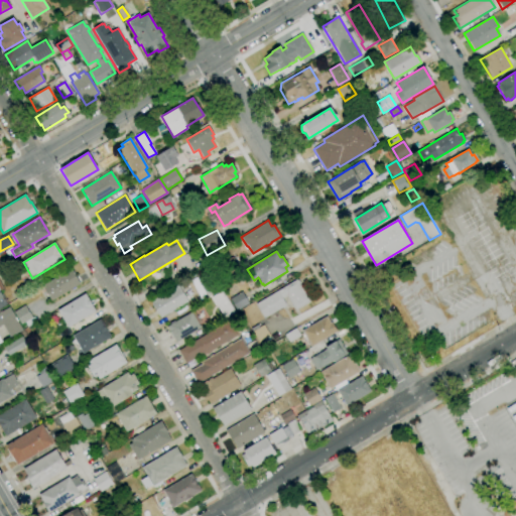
[(225,277),(218,266),(233,257),(240,268),(225,277)]
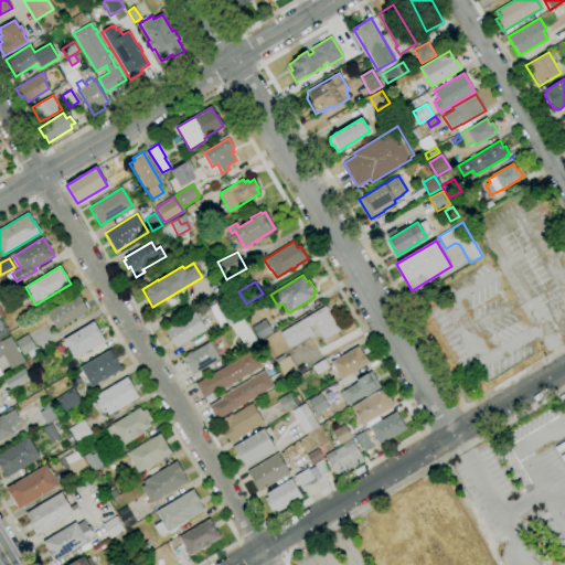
[(1,297),(0,295),(0,289),(11,283),(14,289),(1,297)]
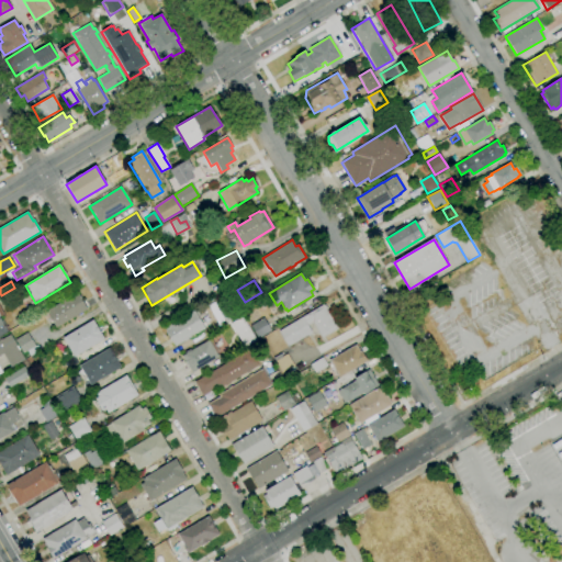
[(56,328),(46,311),(77,292),(88,310),(56,328)]
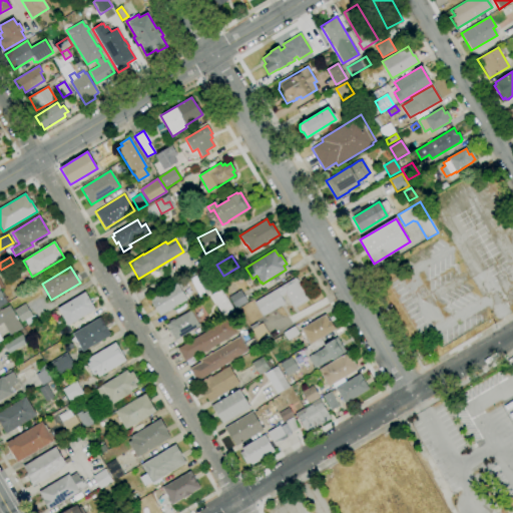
[(206,296),(199,283),(212,277),(218,289),(206,296)]
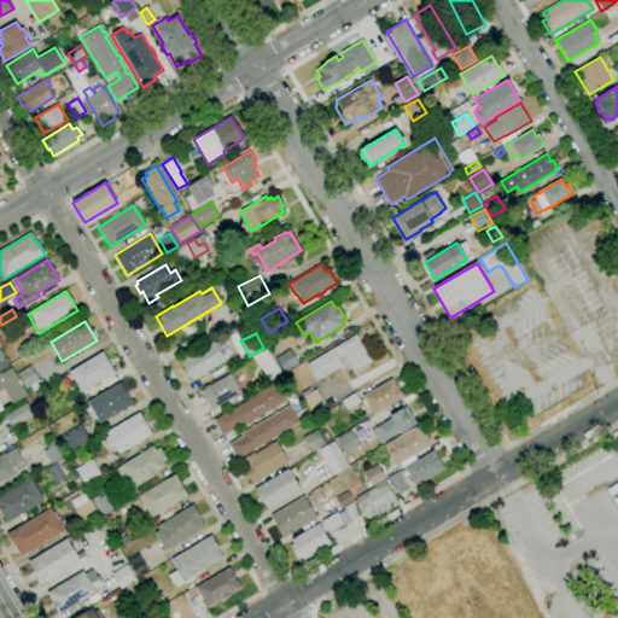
[(316,382),(307,365),(355,334),(356,336),(357,336),(360,339),(359,340),(371,361),(354,372),(344,355),(338,357),(344,367),(338,369),(338,368),(316,382)]
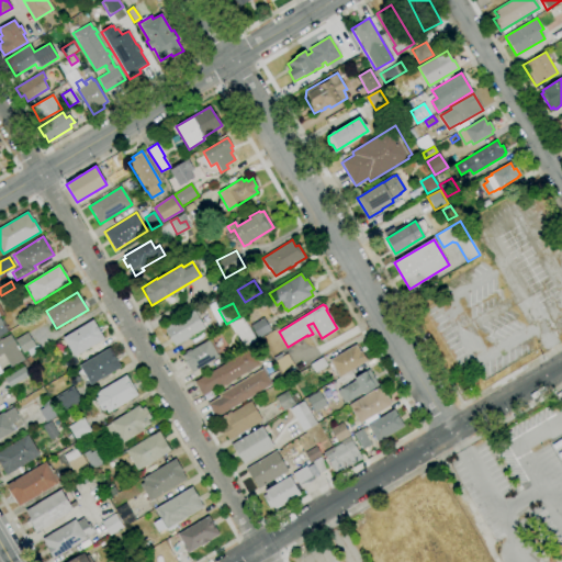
[(176,346),(165,327),(200,306),(205,316),(200,319),(205,328),(190,337),(191,338),(184,341),(183,341),(176,346)]
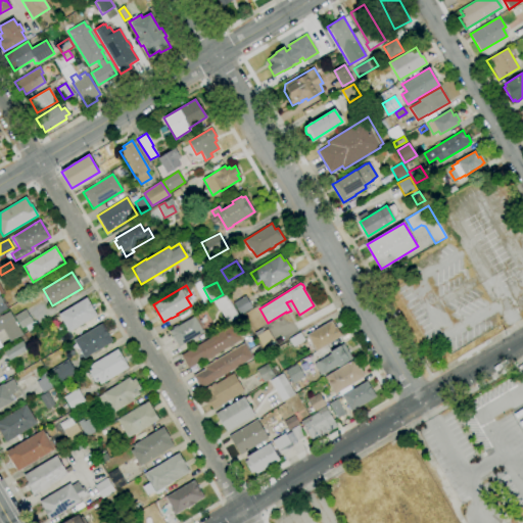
[(228,324),(215,301),(225,294),(239,317),(228,324)]
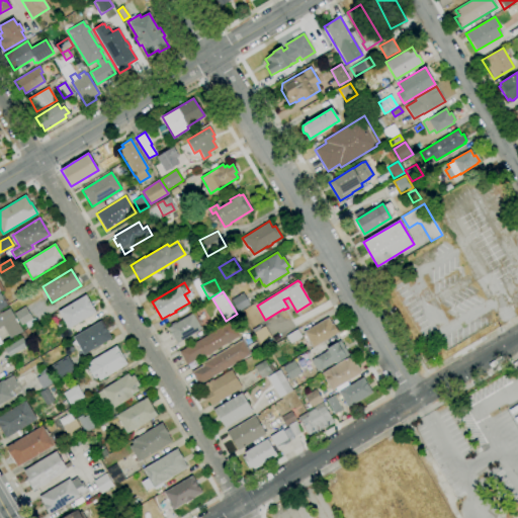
[(238,312),(231,300),(243,292),(250,305),(238,312)]
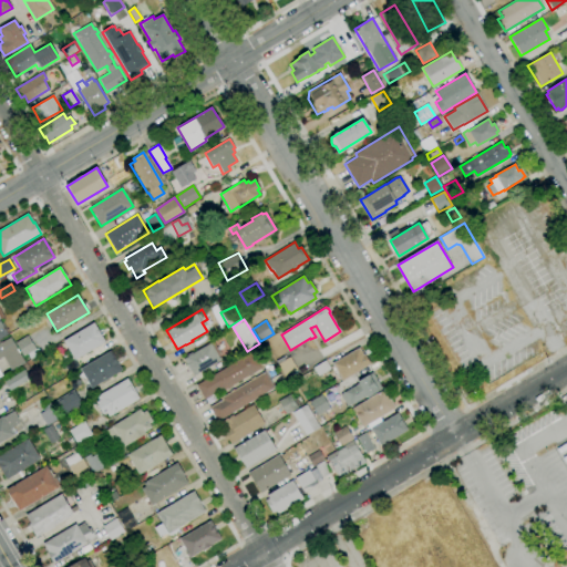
[(74,360),(63,341),(94,322),(105,342),(74,360)]
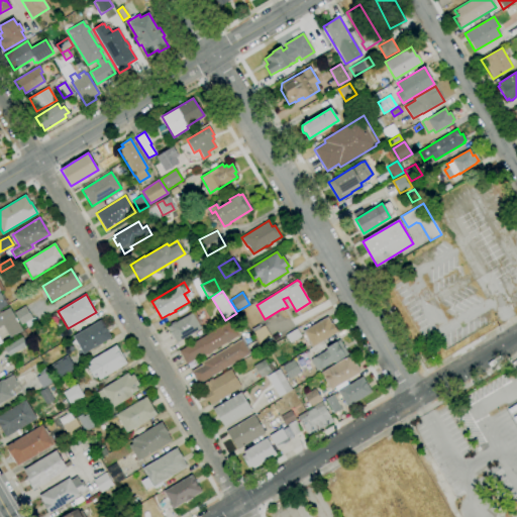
[(28,327),(25,322),(21,325),(14,313),(24,306),(32,318),(34,317),(37,322),(28,327)]
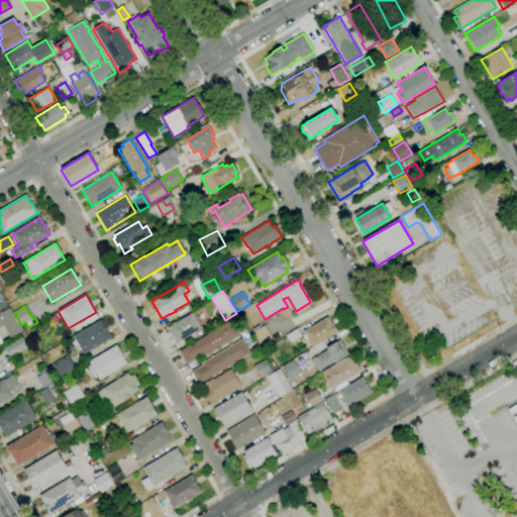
[(0,343),(0,313),(9,308),(22,330),(10,337),(3,325),(0,326),(0,338),(2,342),(0,343)]
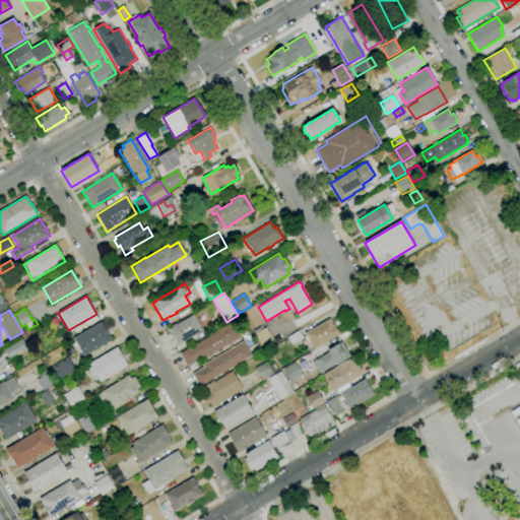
[(178,344),(169,329),(193,315),(202,330),(178,344)]
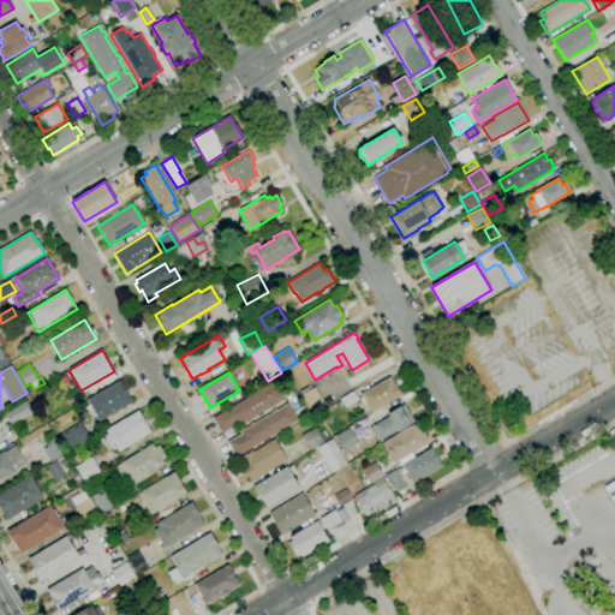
[(371,413),(359,394),(389,376),(394,384),(395,384),(401,395),(371,413)]
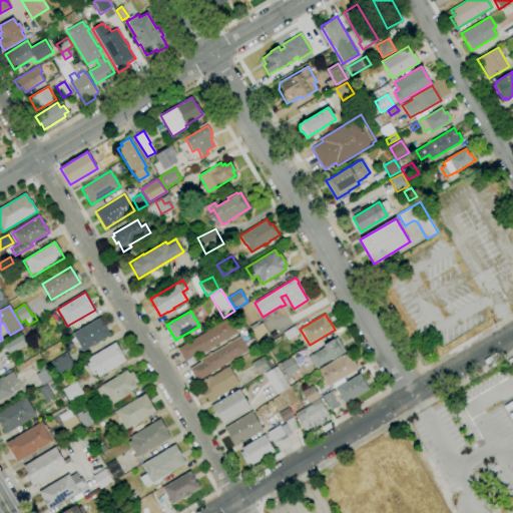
[(82,352),(72,334),(100,318),(110,335),(82,352)]
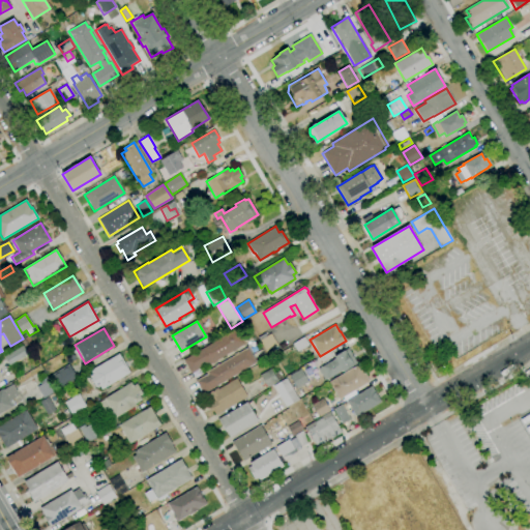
[(192,374),(183,360),(236,328),(245,344),(204,369),(202,366),(192,374)]
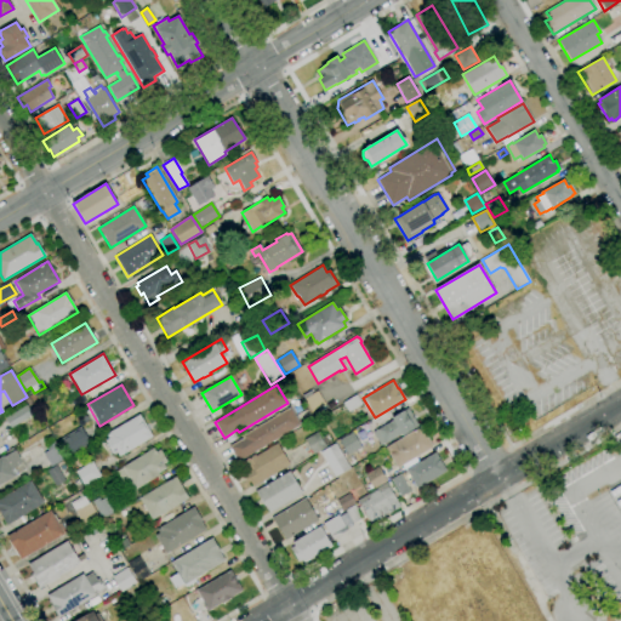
[(315,415),(313,411),(312,412),(302,396),(311,391),(312,394),(318,391),(328,408),(315,415)]
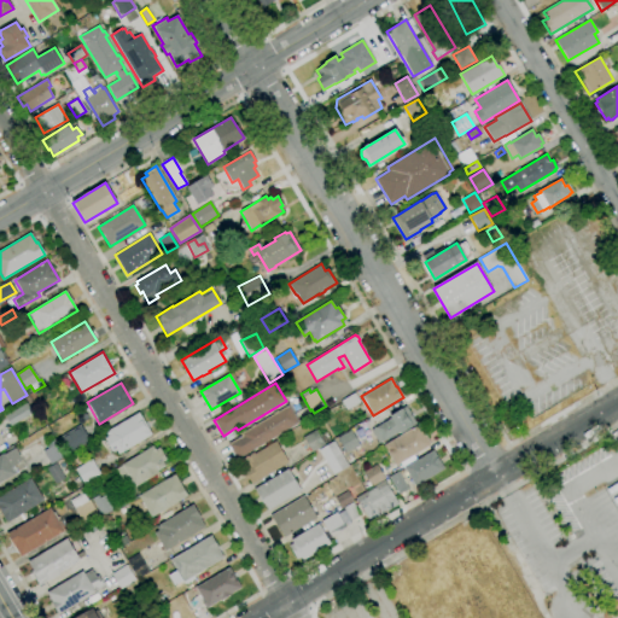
[(347,410),(342,401),(355,394),(360,402),(347,410)]
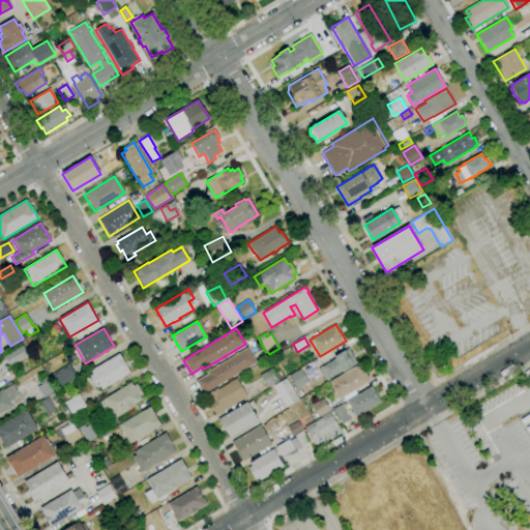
[(9,365),(4,357),(23,346),(28,354),(9,365)]
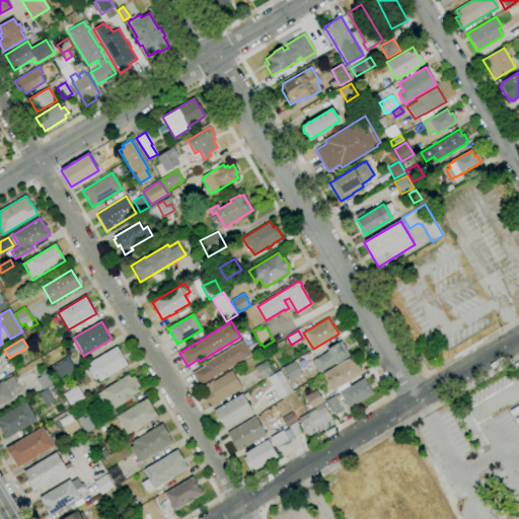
[(199,385),(192,372),(202,366),(202,364),(211,359),(210,358),(214,356),(214,357),(230,348),(229,347),(232,345),(233,346),(242,340),(251,355),(199,385)]
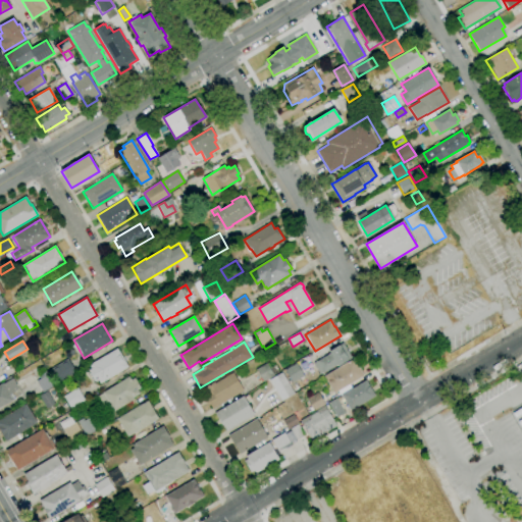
[(320,374),(313,363),(330,353),(329,352),(343,344),(352,358),(348,361),(348,360),(337,366),(336,364),(320,374)]
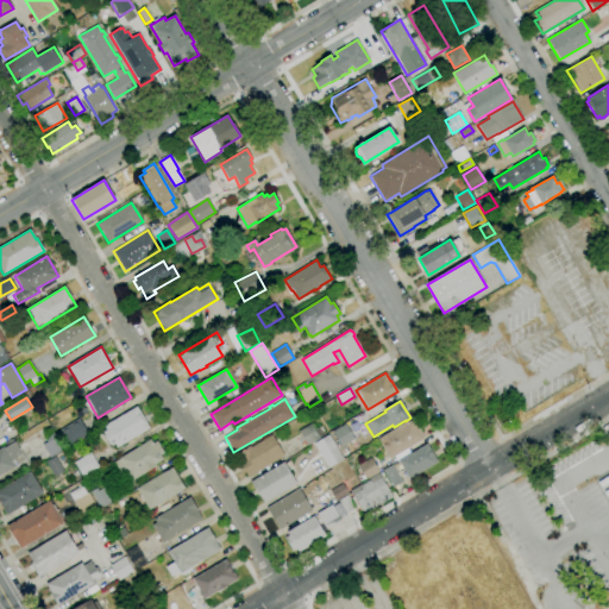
[(117,447),(114,444),(111,445),(104,432),(106,431),(104,426),(137,407),(149,428),(117,447)]
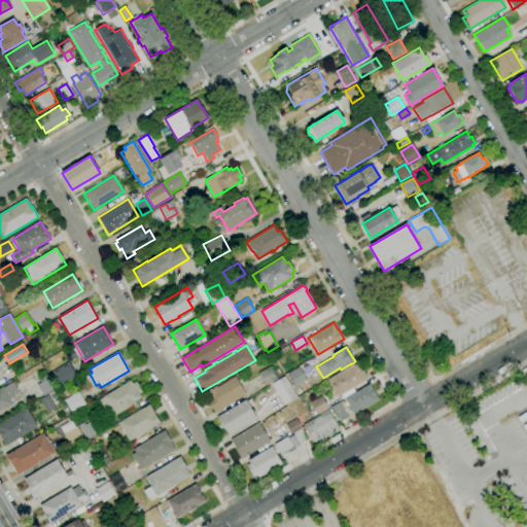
[(60,386),(51,373),(69,362),(76,376),(60,386)]
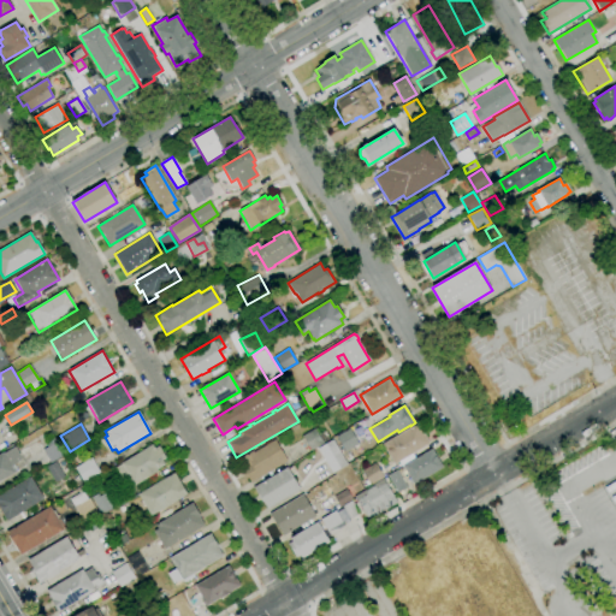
[(394,465),(381,444),(418,424),(430,443),(394,465)]
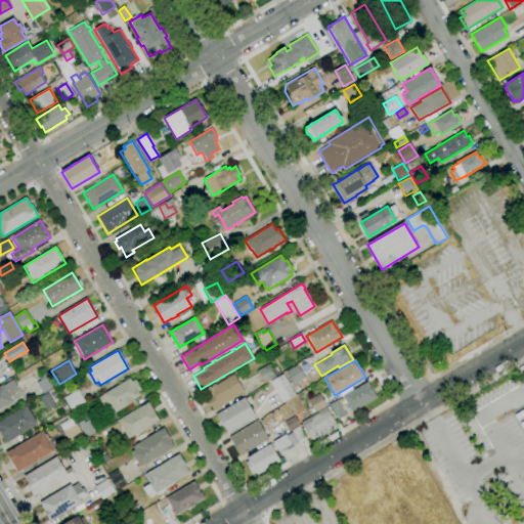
[(265,383),(257,370),(268,363),(276,376),(265,383)]
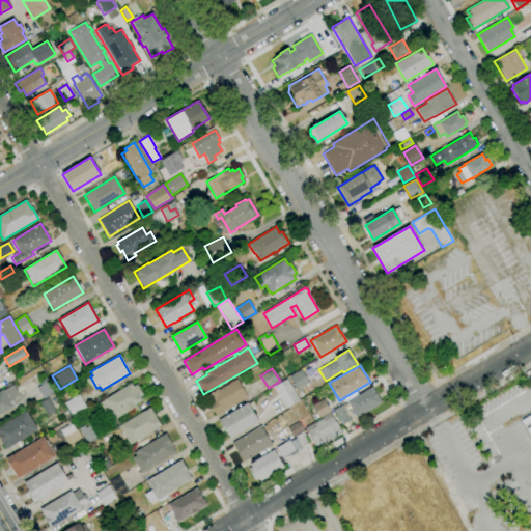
[(298,389),(290,376),(301,370),(309,383),(298,389)]
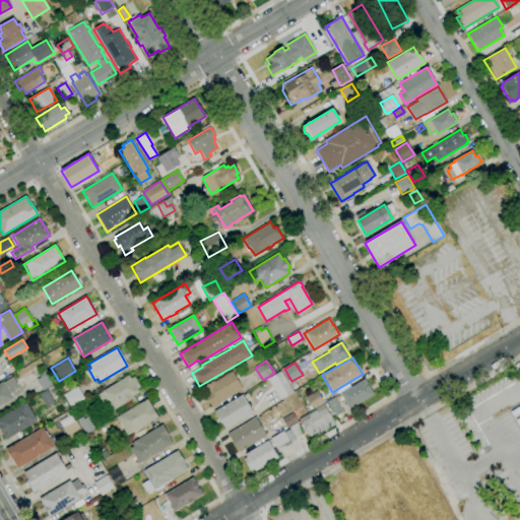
[(43,391),(36,380),(41,377),(39,375),(47,371),(54,384),(43,391)]
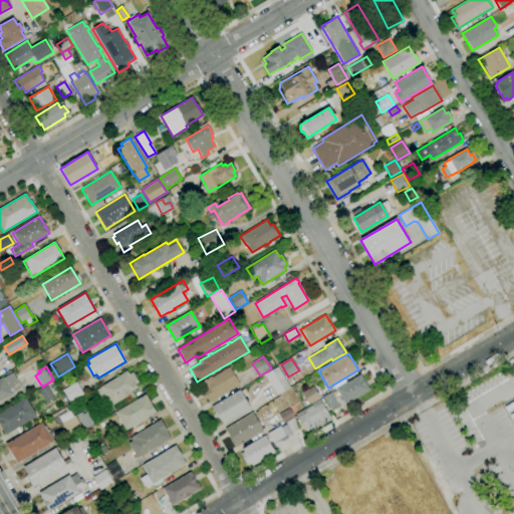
[(210,403),(202,390),(205,389),(201,381),(211,376),(212,377),(229,366),(240,384),(210,403)]
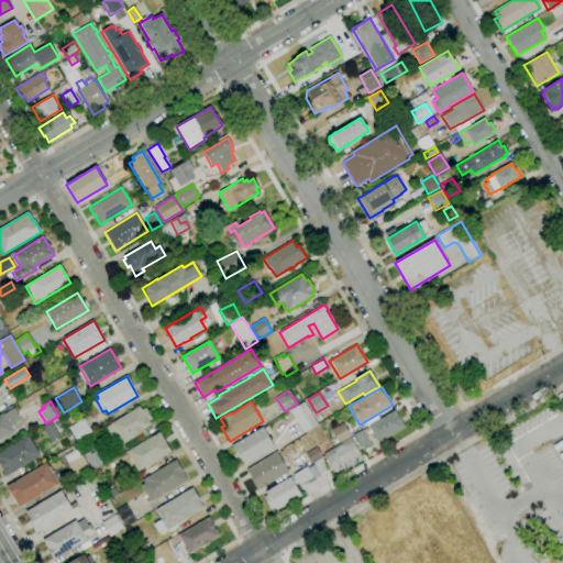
[(304,432),(290,409),(304,401),(317,424),(304,432)]
